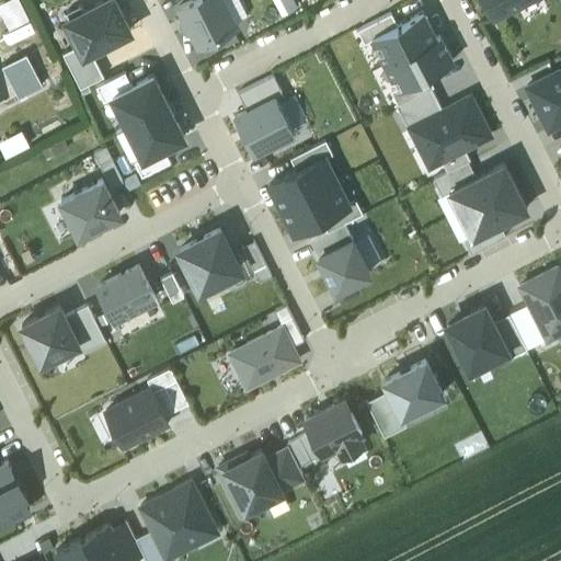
[(9,0),(0,4),(0,10),(10,31),(30,21),(19,0),(9,0)]
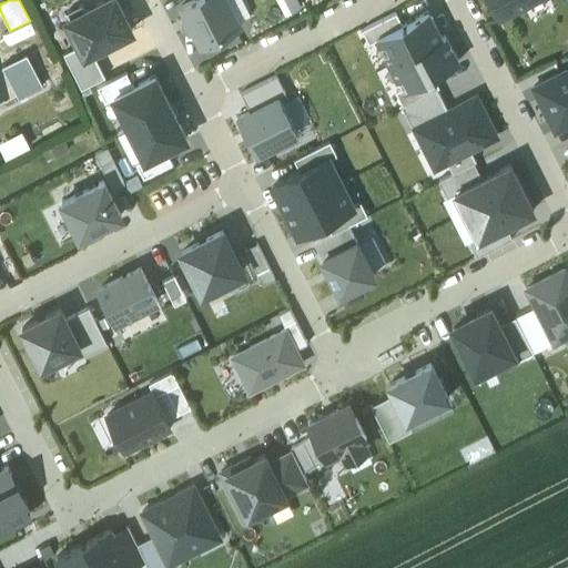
[(82,4),(67,12),(70,19),(67,20),(80,46),(84,56),(92,51),(132,31),(115,0),(104,0),(85,10),(82,4)]
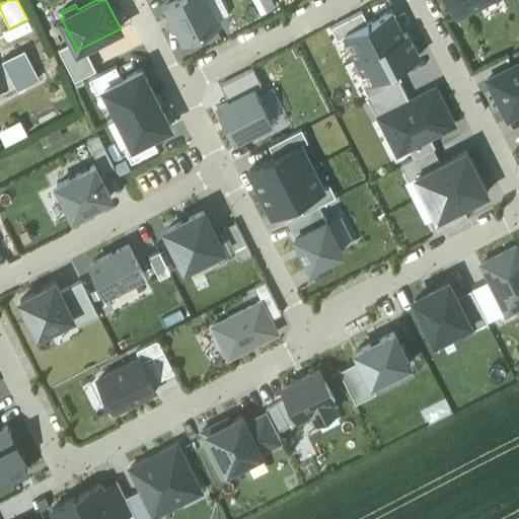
[(177,0),(166,6),(184,43),(218,25),(205,0),(177,0)]
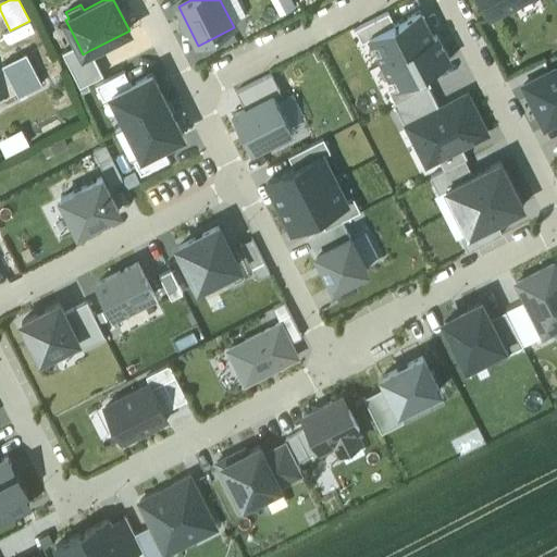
[(294,0),(274,0),(282,14),(297,7),(294,0)]
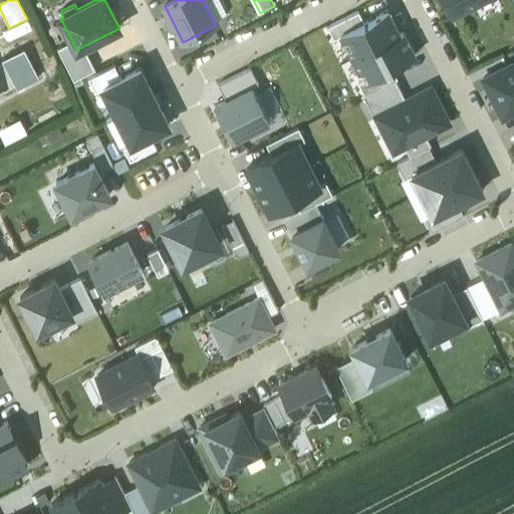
[(442,0),(451,16),(483,0),(442,0)]
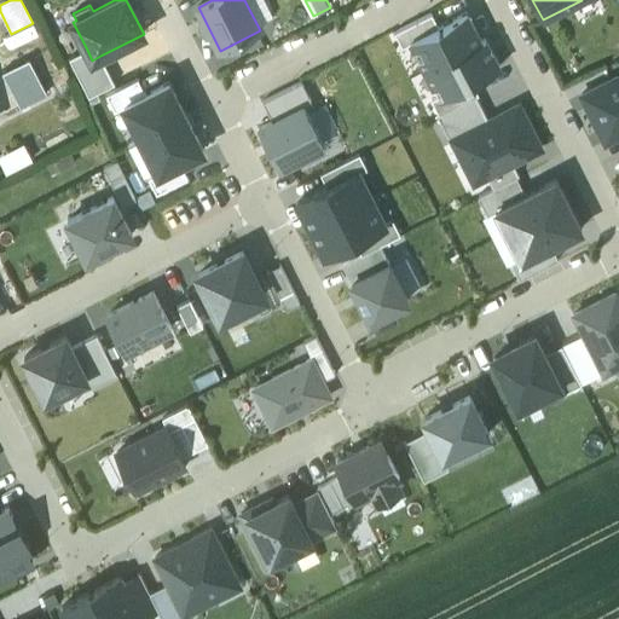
[(411,41),(426,70),(480,42),(466,13),(439,28),(411,41)]
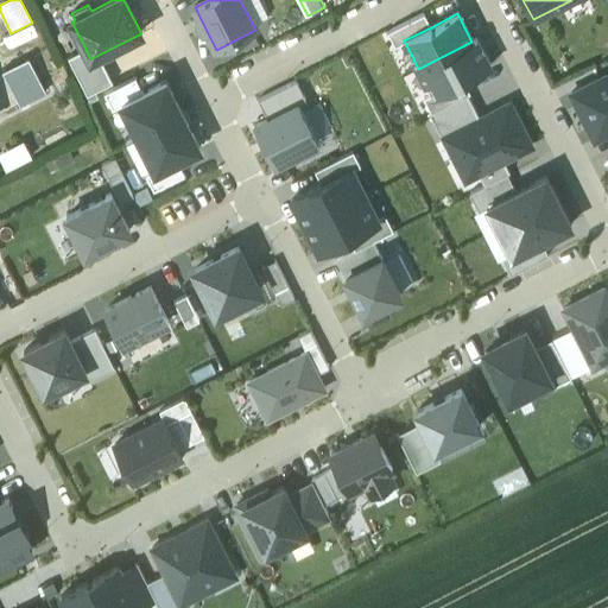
[(404,40),(431,27),(424,14),(388,32),(396,45),(404,40)]
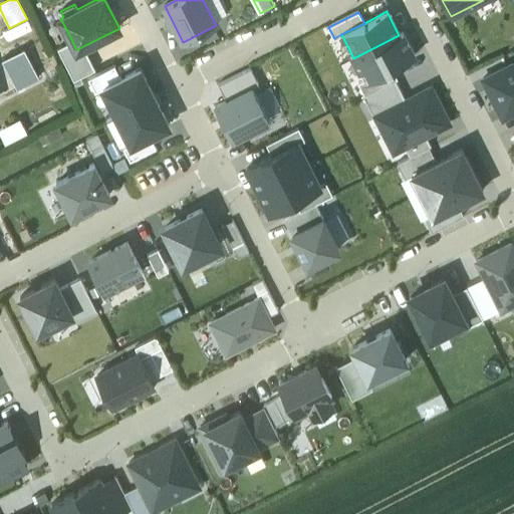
[(353,58),(364,79),(365,80),(392,67),(415,55),(403,33),(399,35),(353,58)]
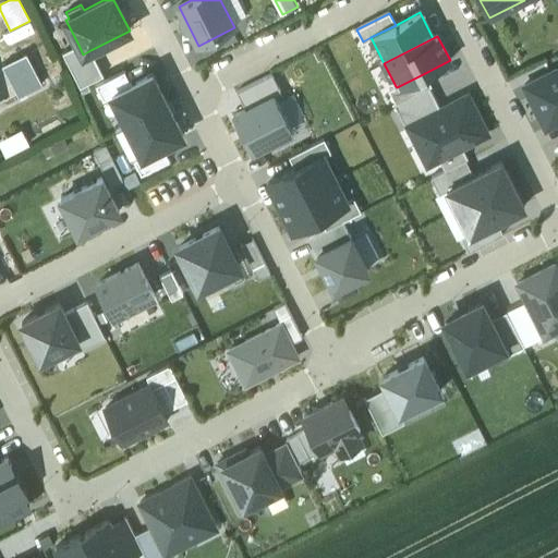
[(83,55),(79,45),(62,52),(81,88),(104,76),(91,50),(83,55)]
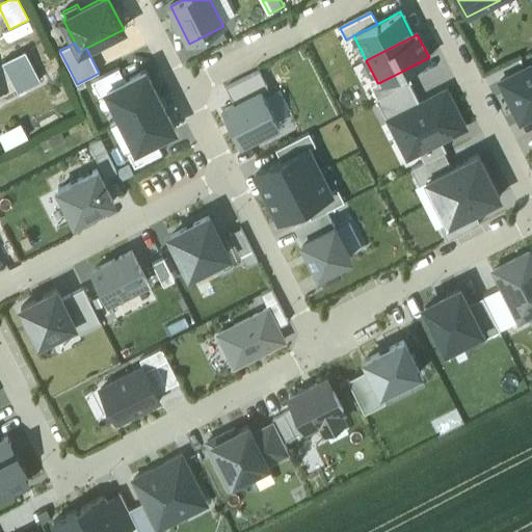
[(41,83),(25,53),(4,63),(19,94),(41,83)]
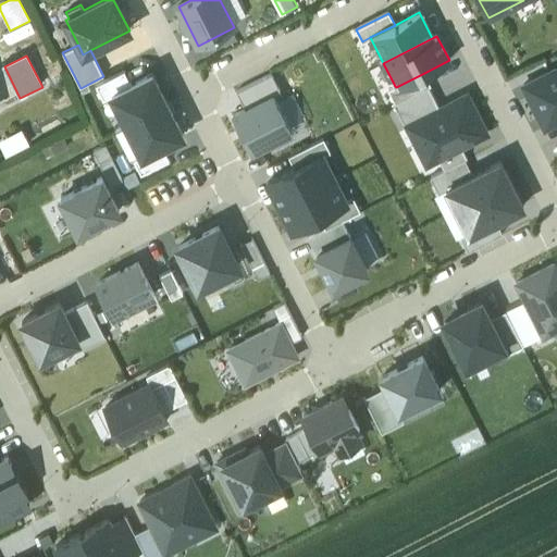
[(556,122),(556,69),(523,86),(545,128),(556,122)]
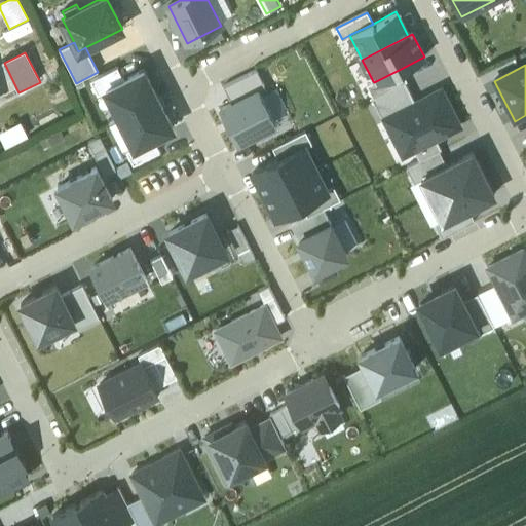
[(106,90),(124,81),(117,68),(90,81),(98,95),(106,90)]
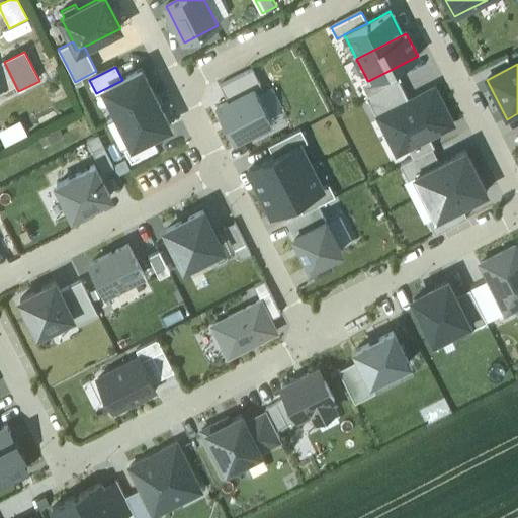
[(401,80),(395,68),(368,81),(367,80),(361,83),(368,96),(399,80),(401,80)]
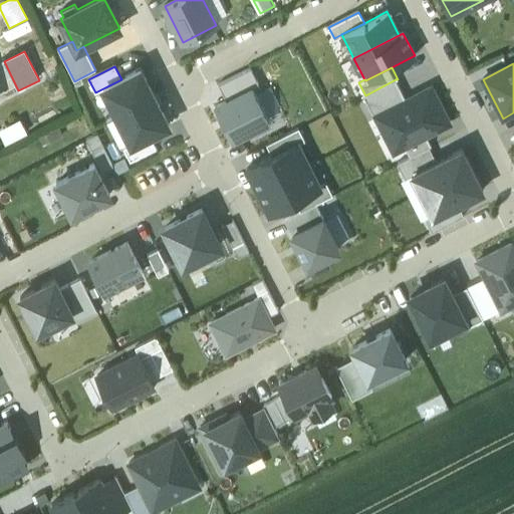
[(103,88),(117,116),(156,97),(142,69),(121,79),(103,88)]
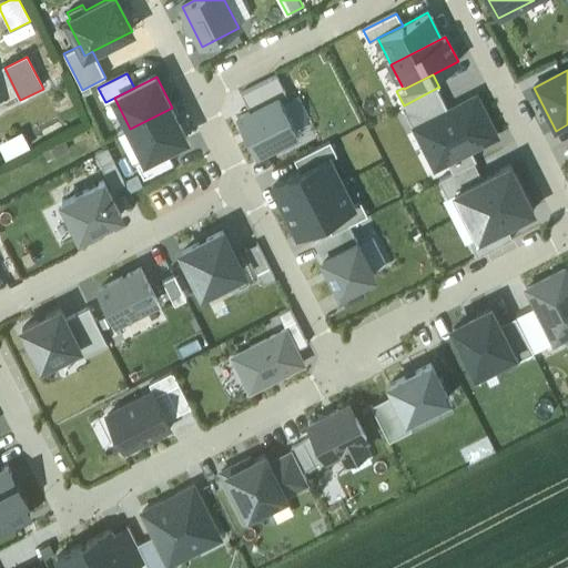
[(243,94),(252,111),(279,98),(285,94),(276,77),(243,94)]
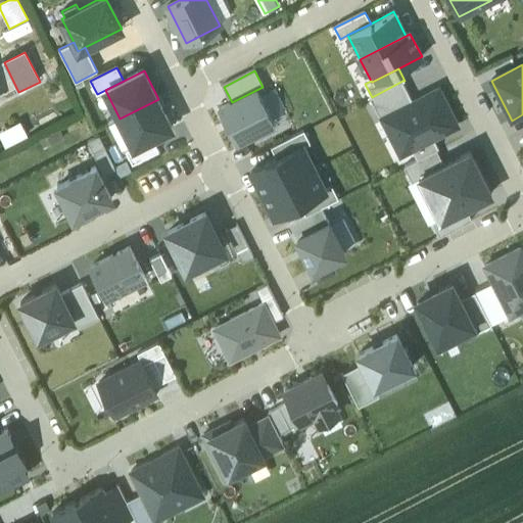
[(402,81),(372,97),(370,97),(382,122),(389,119),(387,114),(413,102),(402,81)]
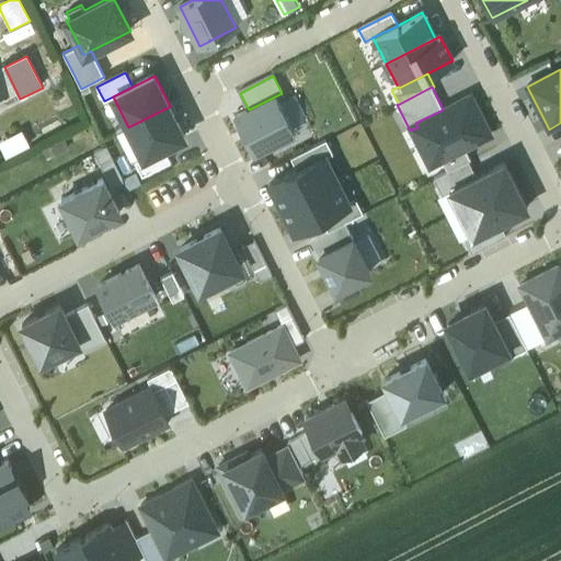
[(415,123),(418,127),(435,162),(442,159),(465,147),(490,135),(470,95),(443,110),(415,123)]
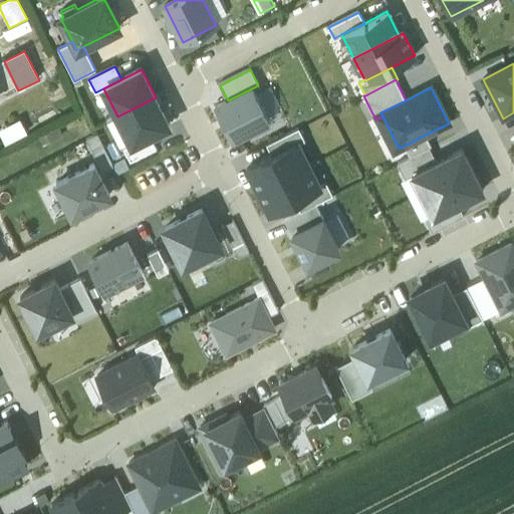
[(232,140),(268,121),(252,88),(228,100),(215,106),(232,140)]
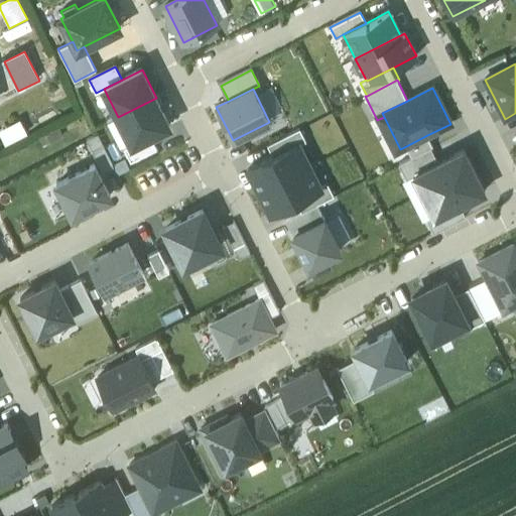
[(118,117),(132,145),(150,136),(170,126),(156,98),(118,117)]
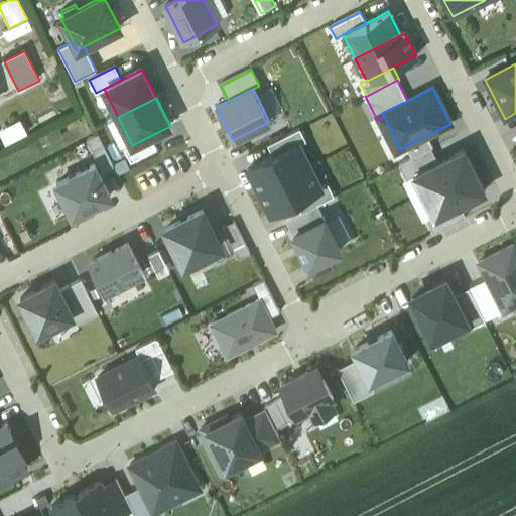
[(21,120),(1,131),(7,143),(28,133),(21,120)]
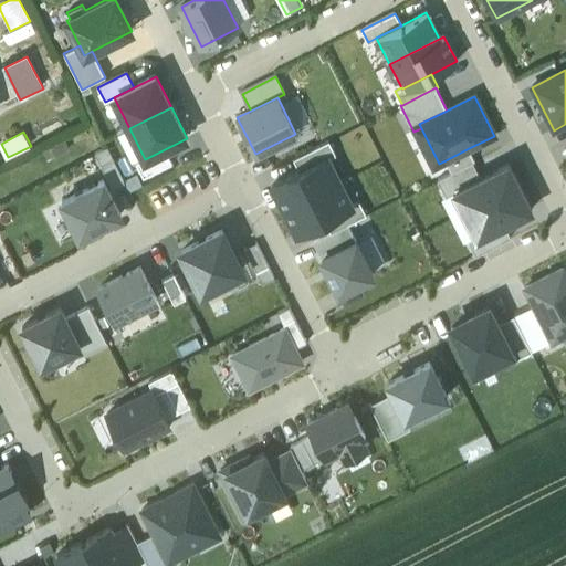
[(329,143),(294,160),(300,173),(327,159),(336,155),(329,143)]
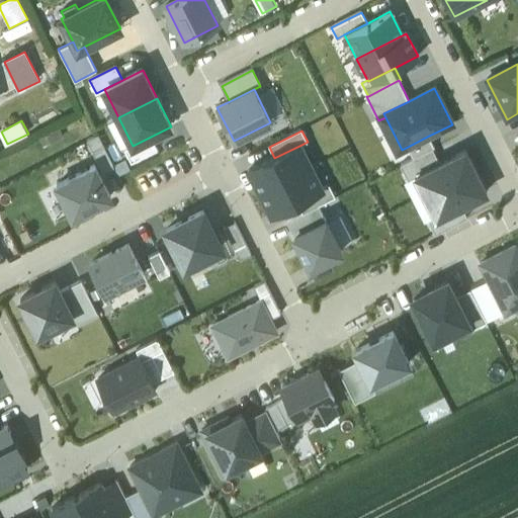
[(114,168),(97,136),(87,141),(103,173),(114,168)]
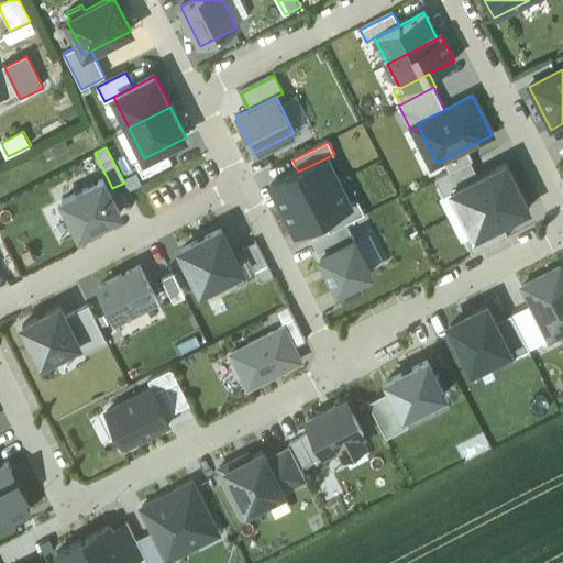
[(472,159),(466,147),(443,159),(449,172),(471,161),(472,159)]
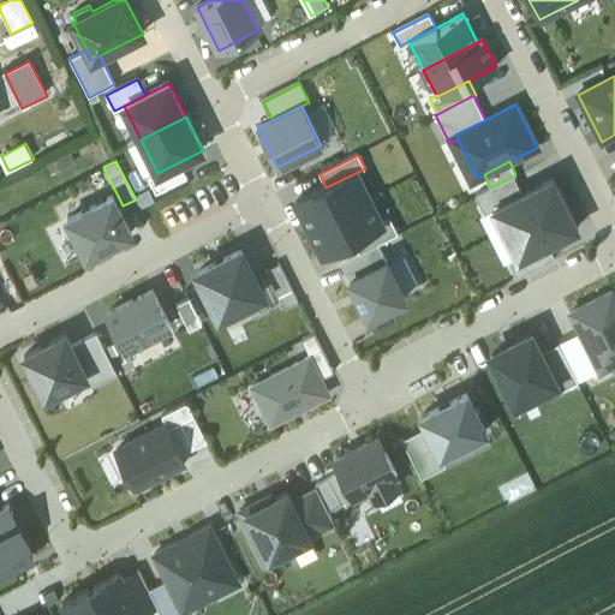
[(187,178),(179,162),(157,173),(148,178),(156,193),(187,178)]
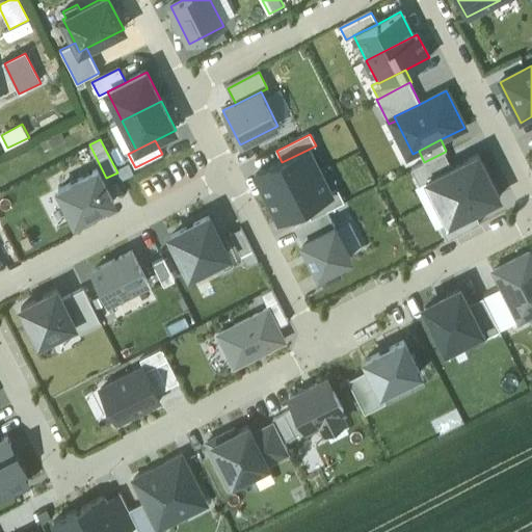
[(268,198),(319,173),(308,150),(282,162),(256,176),(268,198)]
